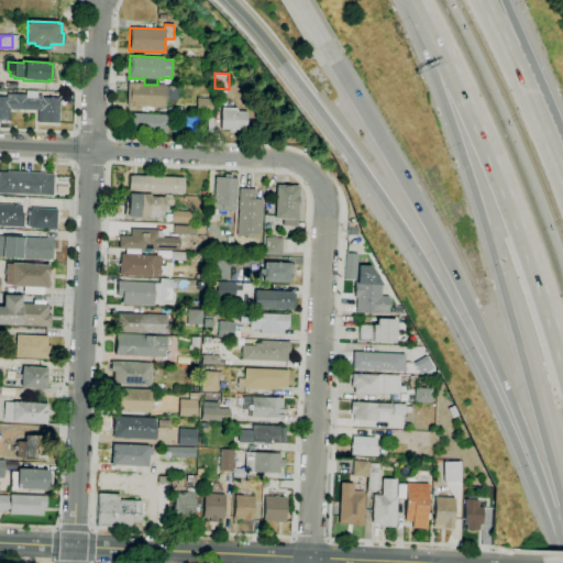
[(157,85),(165,86),(165,87),(177,88),(176,102),(164,101),(164,108),(146,107),(127,106),(128,83),(142,84),(142,85),(144,85),(157,85)]
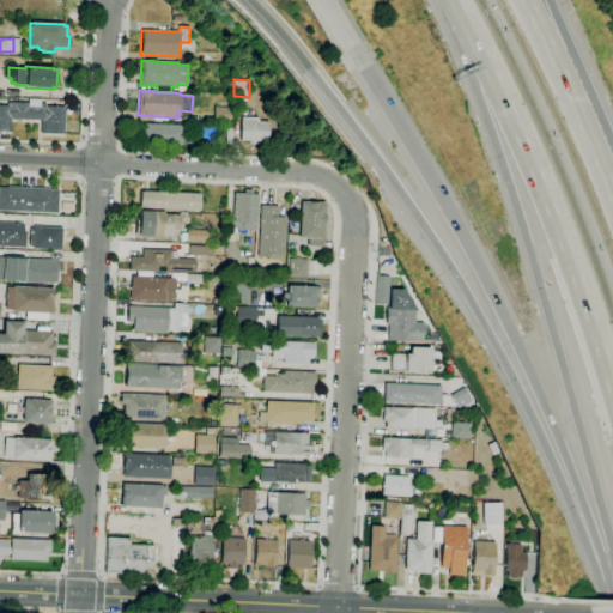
[(64,134),(41,134),(41,120),(10,119),(10,132),(0,132),(0,105),(7,105),(7,102),(29,103),(29,107),(40,107),(40,103),(46,104),(46,107),(65,107),(64,134)]
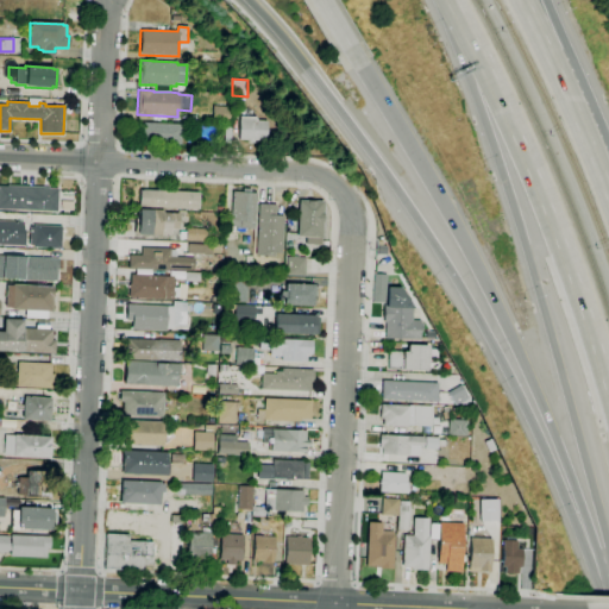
[(215,142),(200,140),(201,124),(213,125),(213,106),(231,107),(230,125),(217,125),(215,142)]
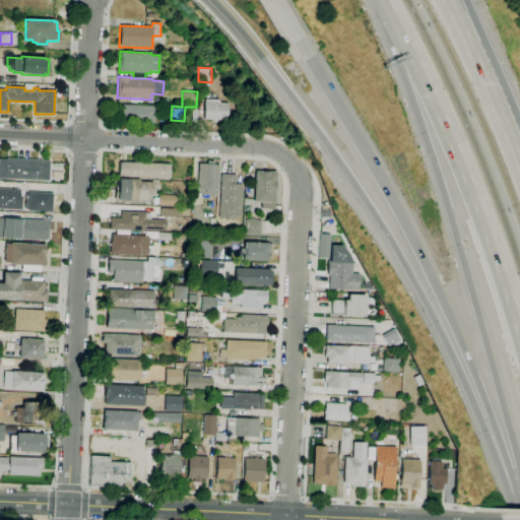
[(216,122),(213,122),(213,120),(204,119),(204,102),(205,102),(205,99),(216,100),(216,103),(229,103),(228,120),(217,120),(216,122)]
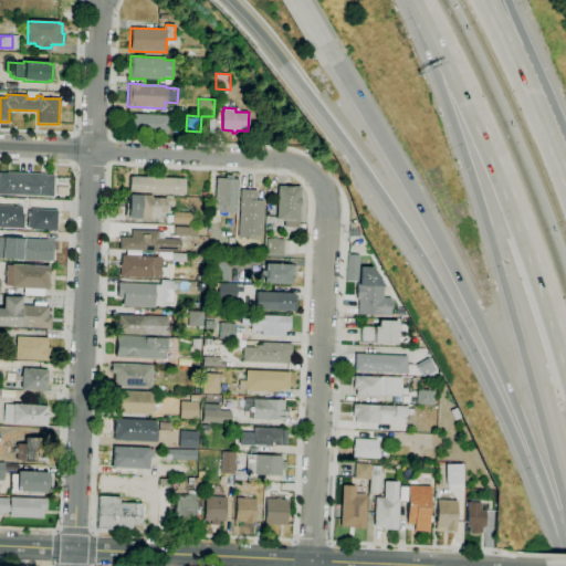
[(168,135),(132,134),(133,114),(169,115),(168,135)]
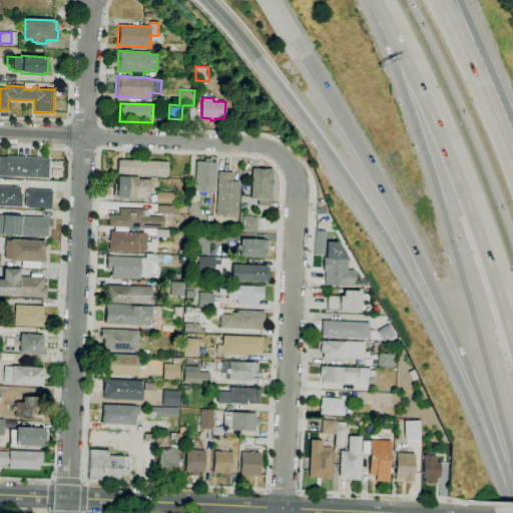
[(48,178),(0,175),(0,156),(6,157),(6,156),(41,157),(41,158),(49,159),(48,178)]
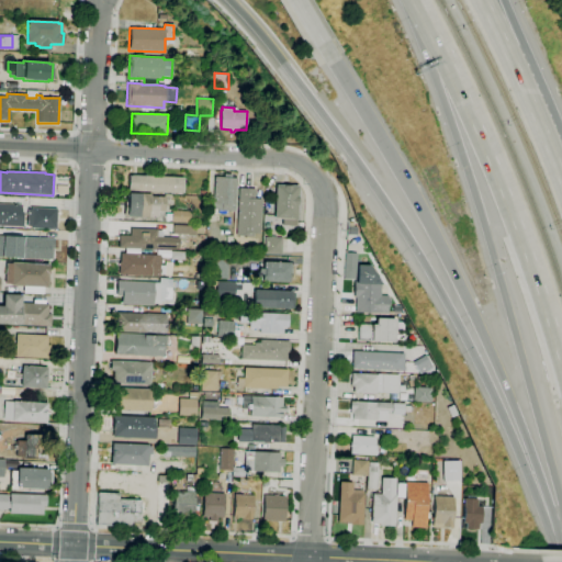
[(183,193),(128,191),(130,175),(183,177),(183,193)]
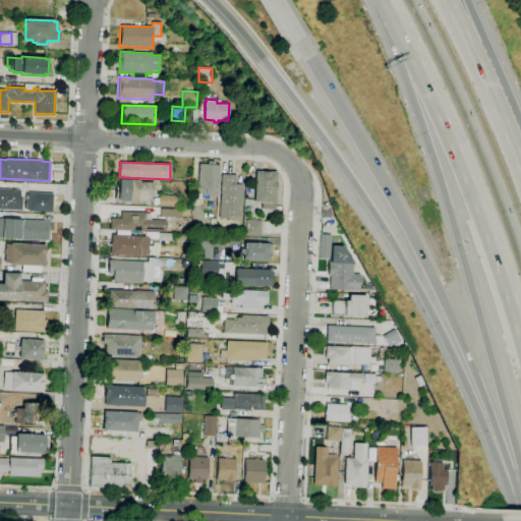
[(209,198),(201,197),(201,194),(197,194),(199,164),(219,165),(218,195),(209,195),(209,198)]
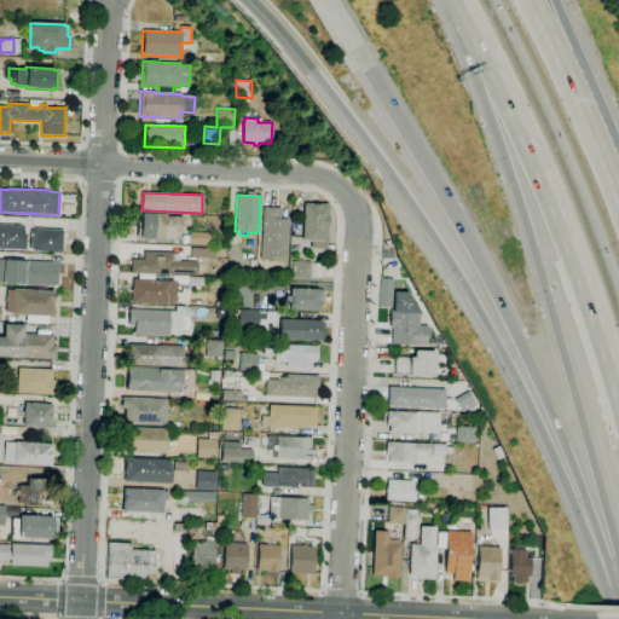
[(327,249),(311,249),(311,241),(302,241),(304,203),(329,204),(327,249)]
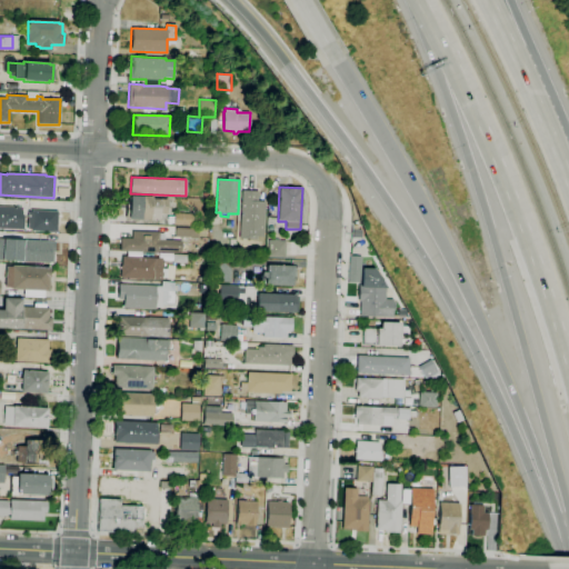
[(265,237),(257,236),(256,239),(240,239),(241,190),(258,191),(258,201),(266,201),(265,237)]
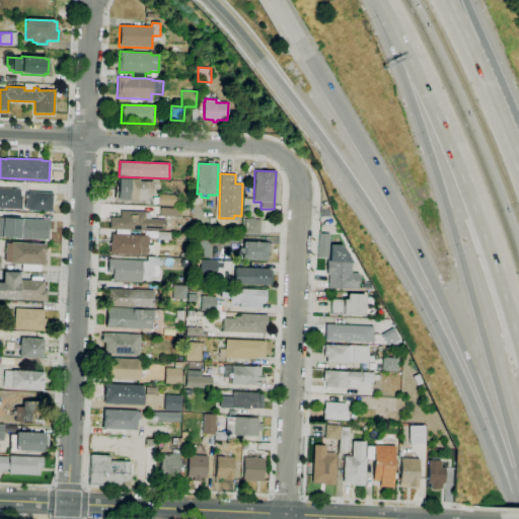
[(179,206),(158,206),(158,205),(150,204),(150,200),(145,200),(145,201),(115,200),(115,190),(118,190),(118,179),(139,179),(139,181),(153,181),(152,195),(151,195),(151,198),(158,198),(158,193),(180,194),(179,206)]
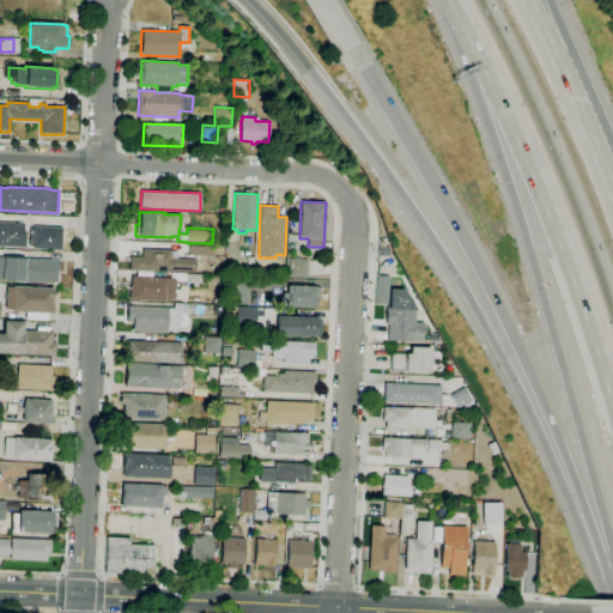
[(0,246),(0,222),(23,224),(23,231),(25,231),(24,248),(0,246)]
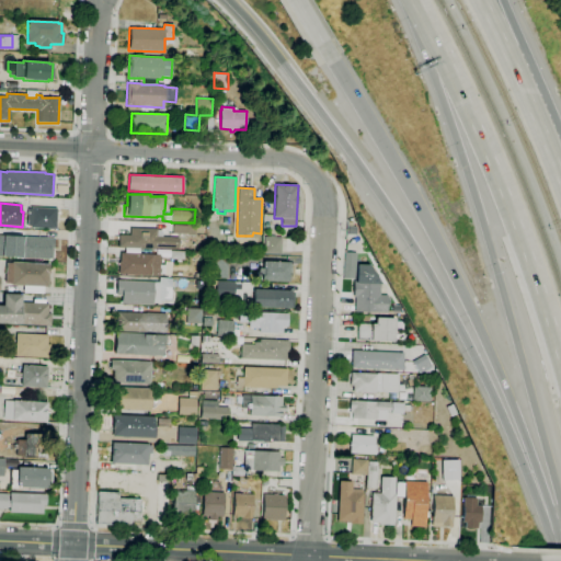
[(56,229),(30,228),(30,226),(26,226),(27,209),(31,209),(31,207),(57,209),(56,229)]
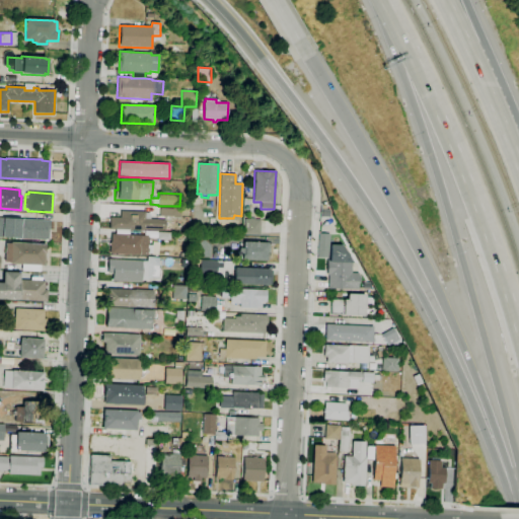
[(181,218),(172,217),(159,216),(160,208),(181,209),(181,218)]
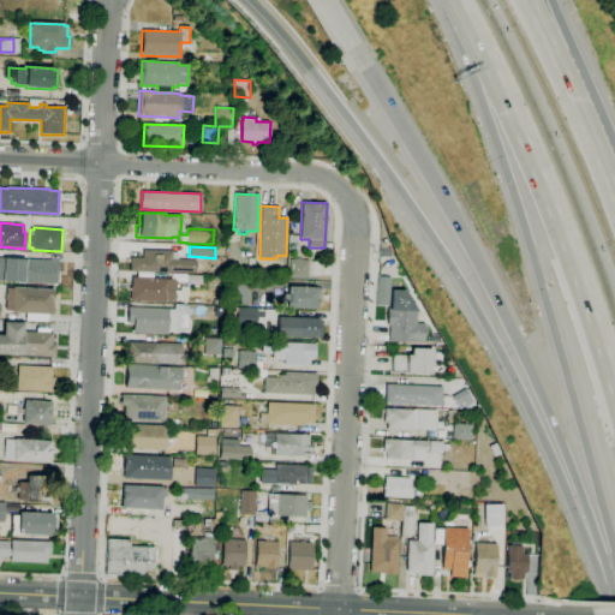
[(171,273),(130,272),(130,257),(143,258),(143,250),(172,251),(172,252),(178,252),(178,260),(196,260),(196,272),(171,272),(171,273)]
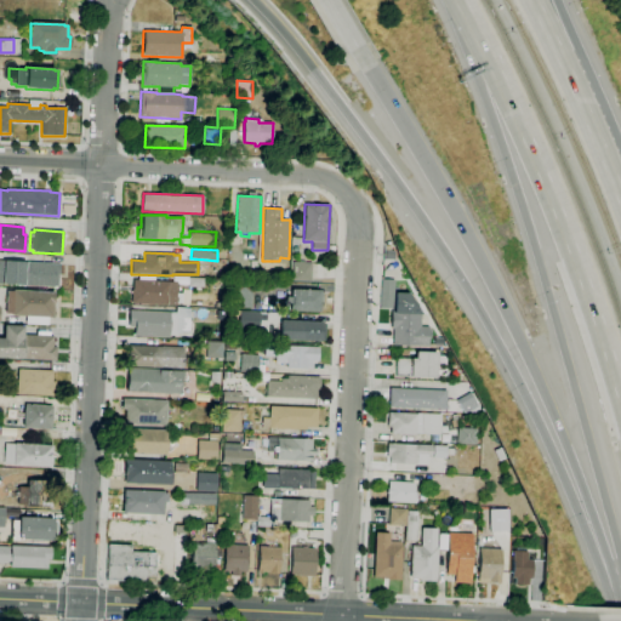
[(56,288),(0,284),(0,261),(61,265),(60,274),(58,286),(56,286),(56,288)]
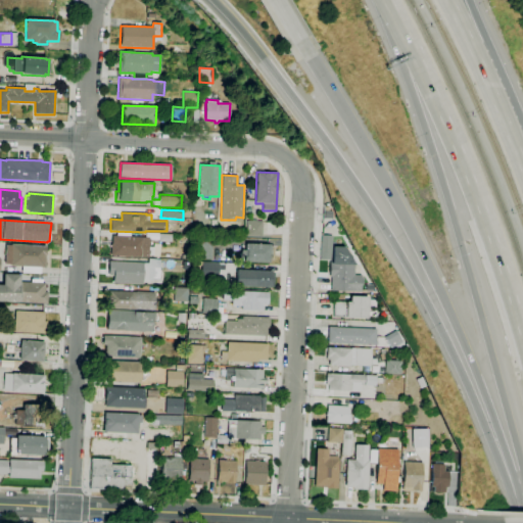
[(263,237),(246,237),(246,221),(252,221),(252,220),(257,220),(257,222),(263,222),(263,237)]
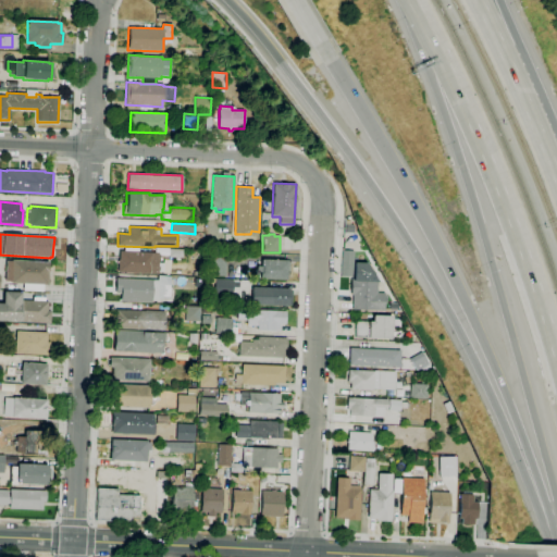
[(183,258),(169,258),(169,249),(183,249),(183,258)]
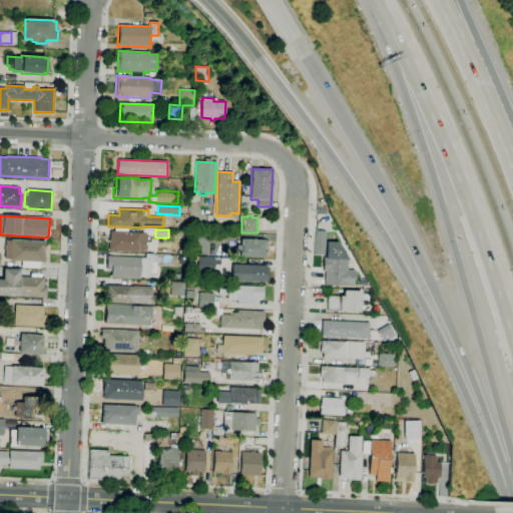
[(145,252),(108,250),(109,231),(146,232),(146,242),(150,242),(150,239),(157,239),(157,251),(150,251),(150,250),(145,250),(145,252)]
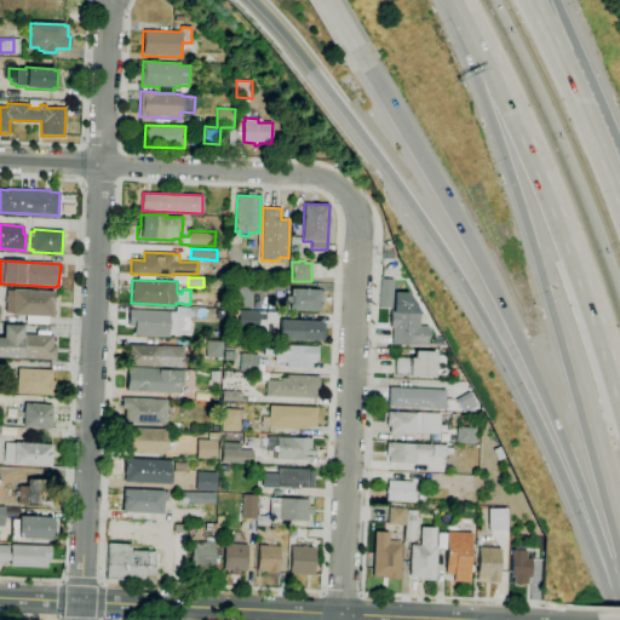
[(319,311),(290,310),(291,303),(286,303),(286,297),(291,297),(291,288),(320,290),(320,292),(325,292),(323,309),(319,309),(319,311)]
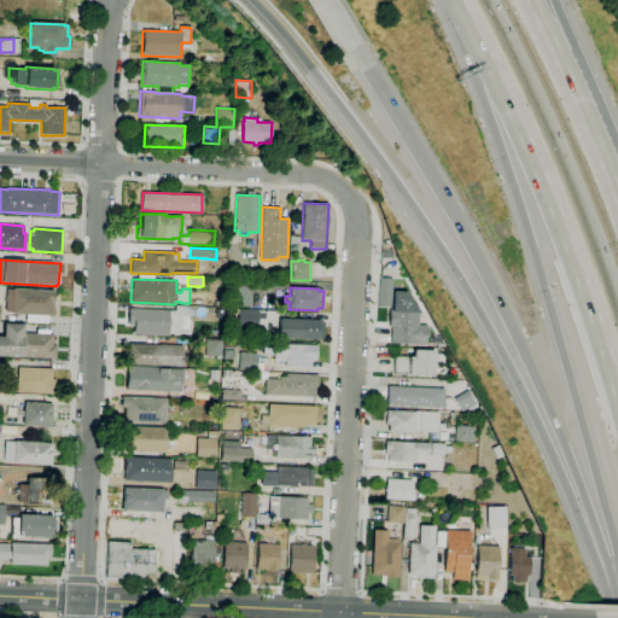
[(47,324),(25,322),(25,315),(12,315),(12,313),(5,313),(6,290),(12,290),(12,289),(54,291),(53,316),(47,316),(47,324)]
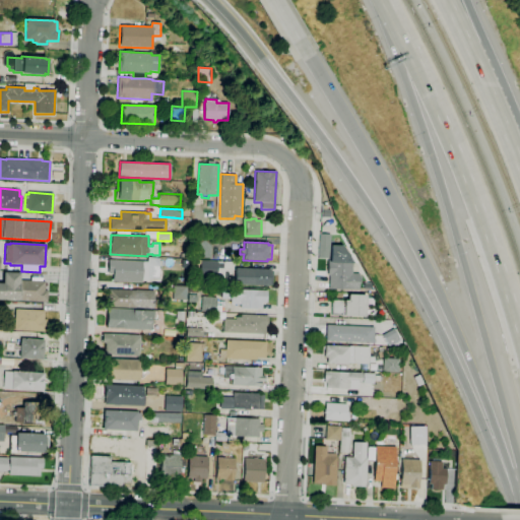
[(352,263),(351,273),(360,273),(360,276),(361,276),(361,283),(359,282),(359,290),(328,288),(329,275),(327,275),(328,261),(330,261),(330,246),(341,246),(352,263)]
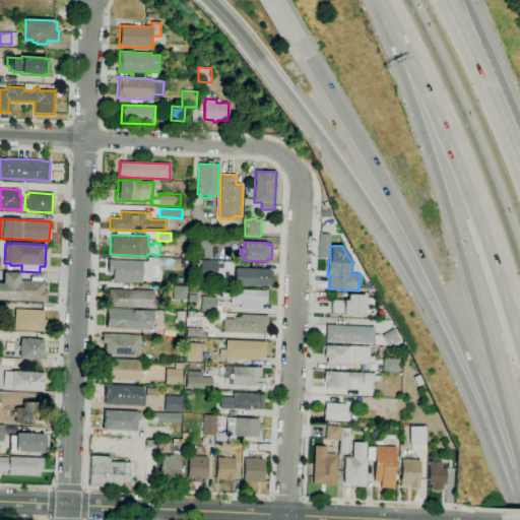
[(139,282),(113,281),(113,274),(108,274),(108,260),(147,262),(147,257),(159,258),(158,279),(148,278),(148,281),(139,281),(139,282)]
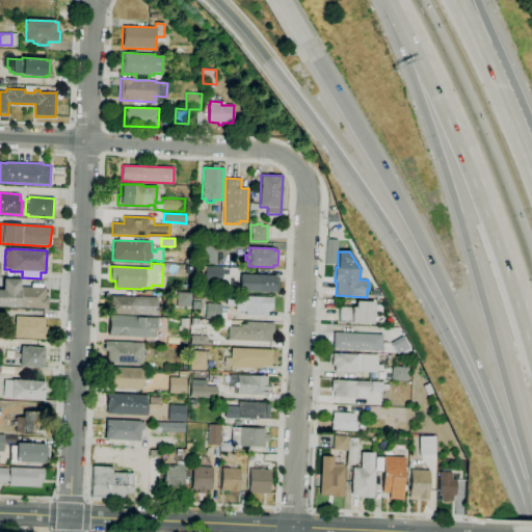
[(186,275),(166,274),(166,264),(187,265),(186,275)]
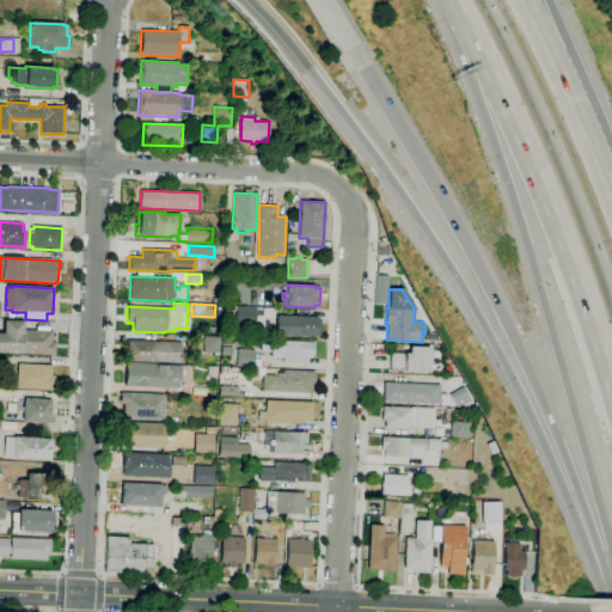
[(256,324),(236,323),(236,306),(256,307),(256,324)]
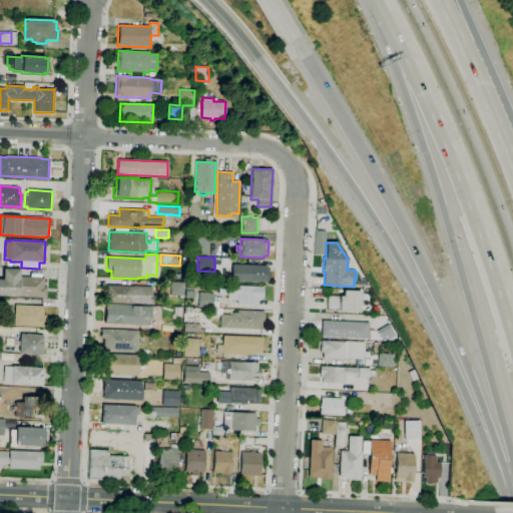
[(269,282),(231,281),(232,265),(269,267),(269,282)]
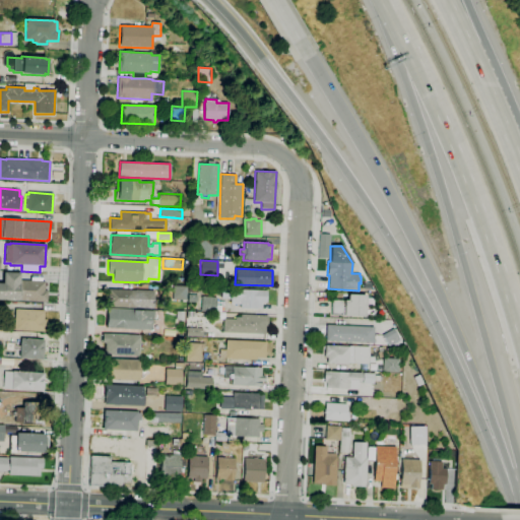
[(47,302),(15,301),(15,300),(0,299),(0,282),(3,283),(3,272),(19,273),(19,280),(45,281),(45,290),(48,290),(47,302)]
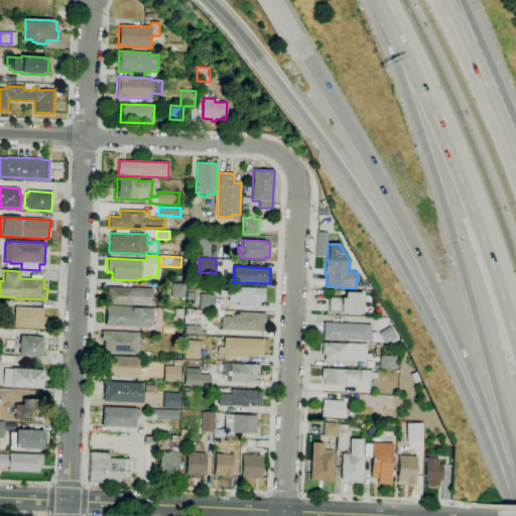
[(185,298),(171,297),(171,283),(185,284),(185,298)]
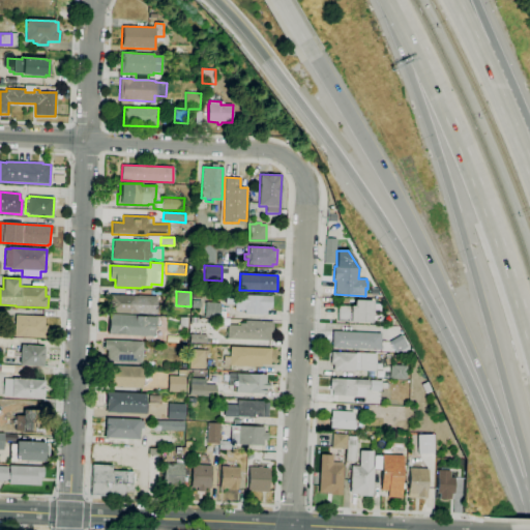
[(267,315),(244,314),(244,311),(235,310),(235,304),(226,304),(226,294),(272,296),(271,308),(267,308),(267,315)]
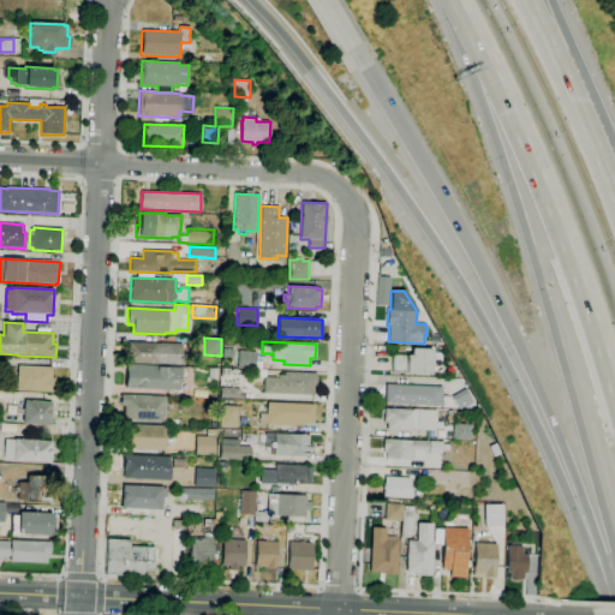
[(180,364),(127,363),(129,342),(181,345),(180,364)]
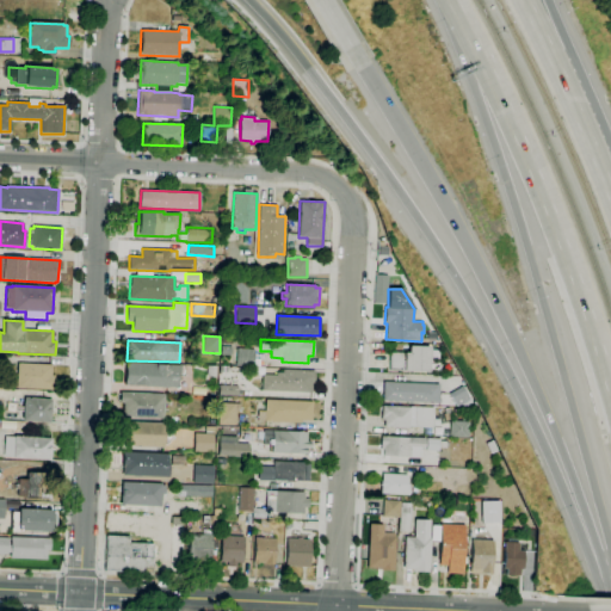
[(232,356),(221,356),(221,346),(232,346),(232,356)]
